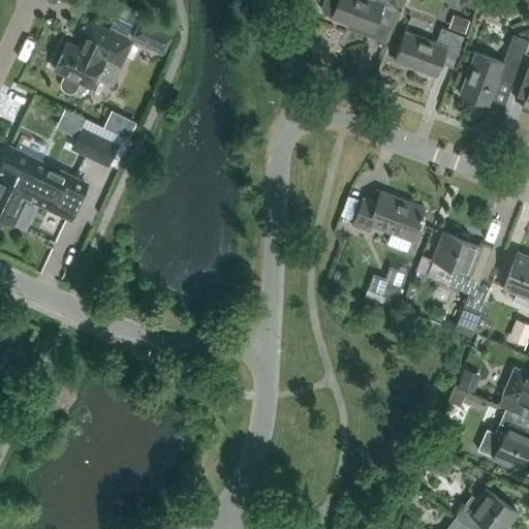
[(323,11),(331,14),(331,17),(372,31),(371,36),(385,41),(400,0),(323,0),(321,7),(323,11)]
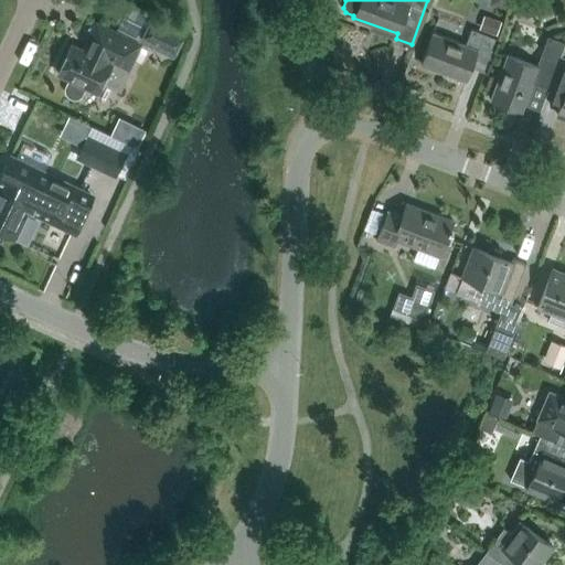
[(155,11),(140,40),(173,55),(187,28),(155,11)]
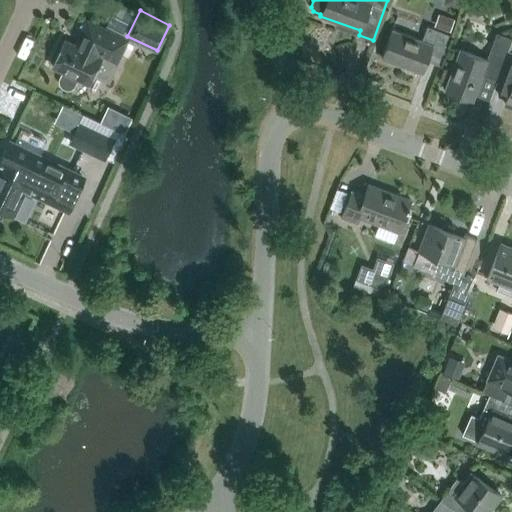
[(454,19),(438,13),(434,26),(450,31),(454,19)]
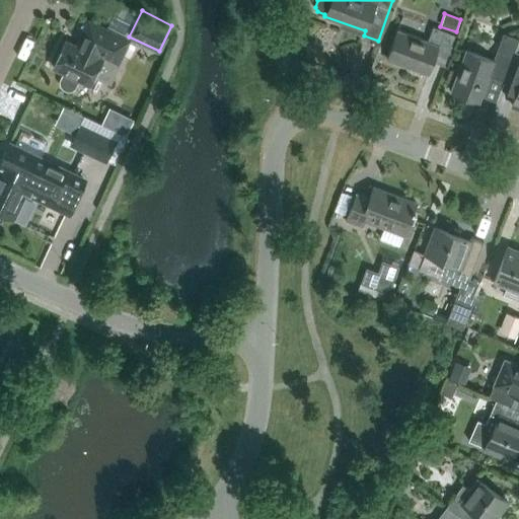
[(89,84),(94,74),(109,81),(117,66),(116,65),(128,41),(110,32),(110,31),(88,20),(87,23),(83,23),(81,25),(79,28),(79,32),(81,34),(76,46),(65,41),(53,66),(63,72),(59,79),(60,84),(62,88),(67,90),(71,90),(75,87),(79,79),(89,84)]
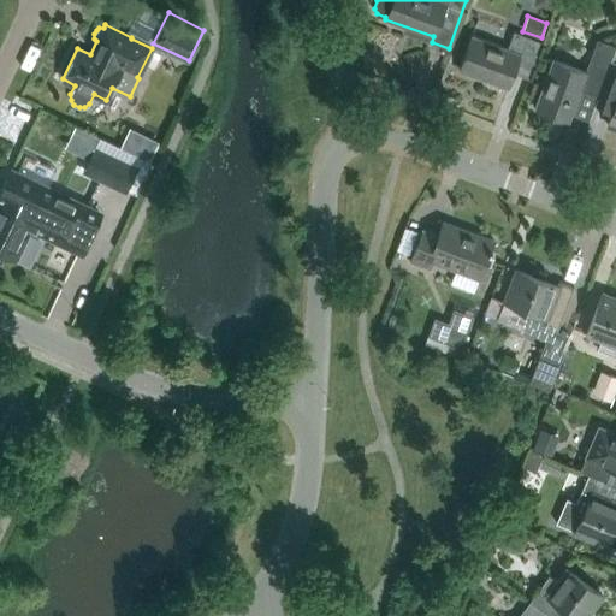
[(508,48),(472,35),(458,69),(508,87),(514,72),(529,78),(543,42),(514,31),(508,48)]
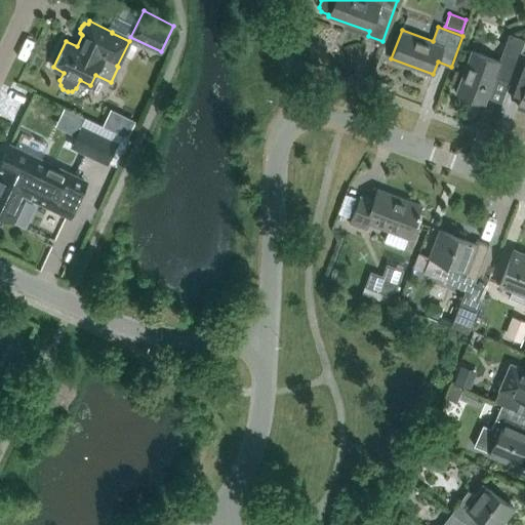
[(509,33),(498,59),(471,50),(455,92),(485,103),(494,76),(508,81),(516,58),(517,58),(524,39),(509,33)]
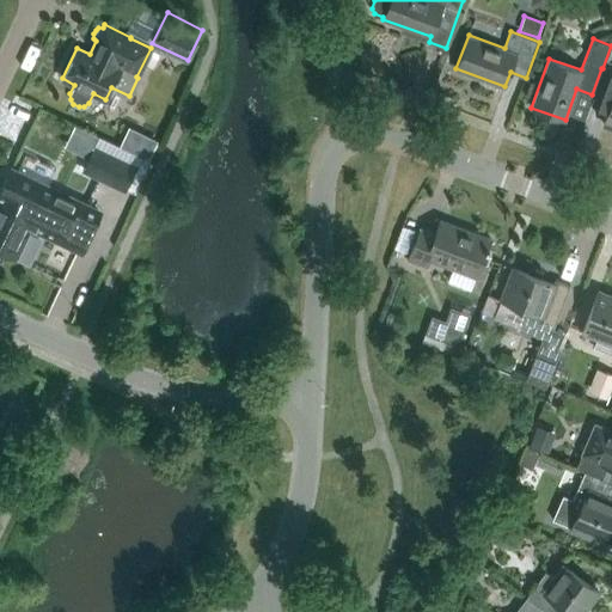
[(611,62),(607,61),(594,99),(610,105),(604,123),(611,126),(611,62)]
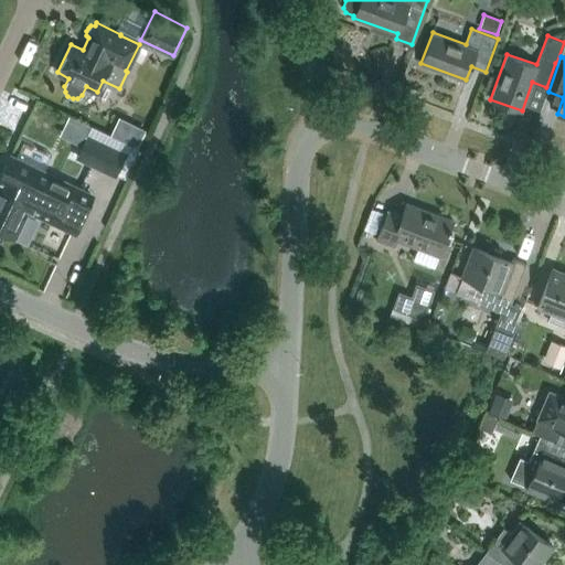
[(118,134),(147,144),(153,125),(125,115),(118,134)]
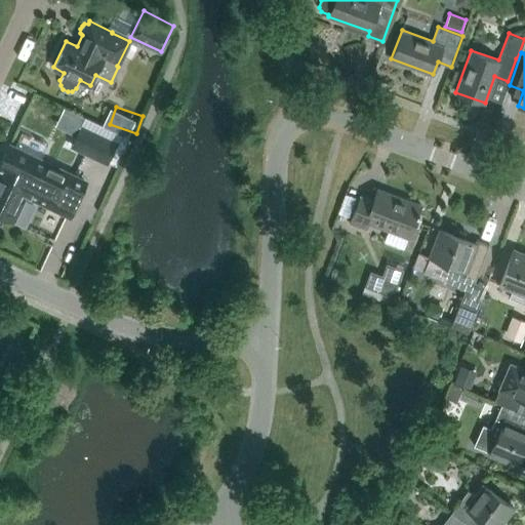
[(131,138),(85,116),(71,144),(117,166),(131,138)]
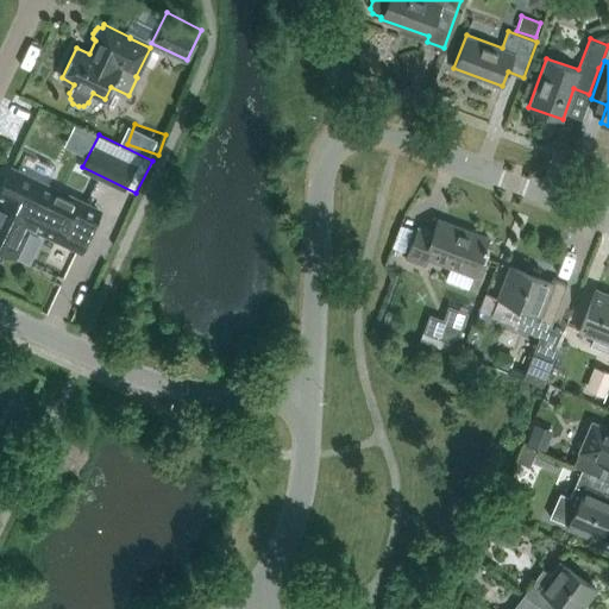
[(0,249),(13,255),(29,220),(36,224),(33,228),(82,251),(101,209),(48,184),(10,165),(0,186),(0,249)]
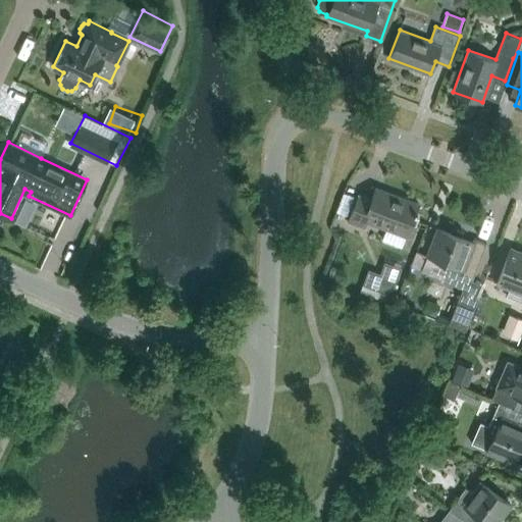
[(407,235),(418,204),(375,188),(371,199),(358,194),(348,221),(361,227),(364,219),(407,235)]
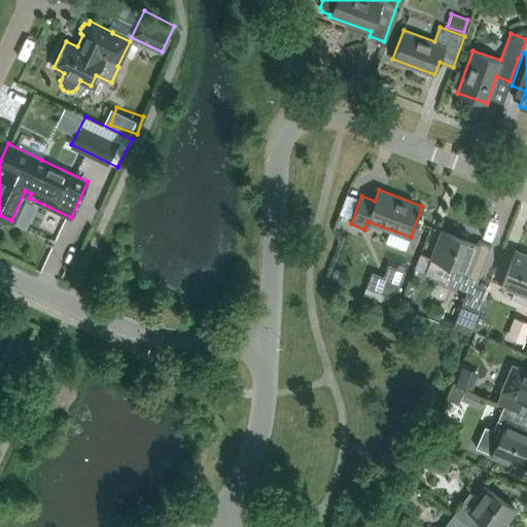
[(25,226),(34,207),(23,202),(13,221),(25,226)]
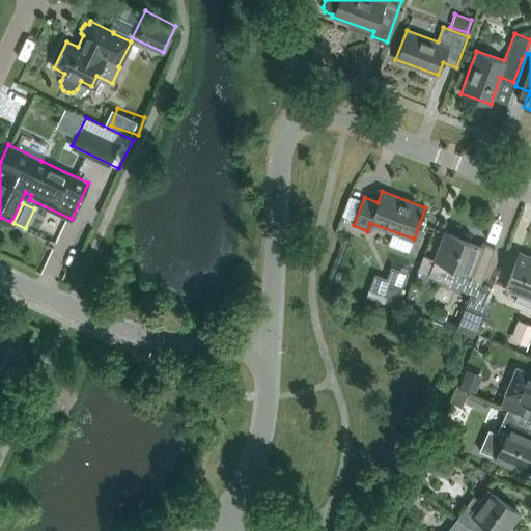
[(434,258),(455,267),(449,284),(467,291),(471,282),(479,285),(495,247),(481,242),(480,246),(445,231),(434,258)]
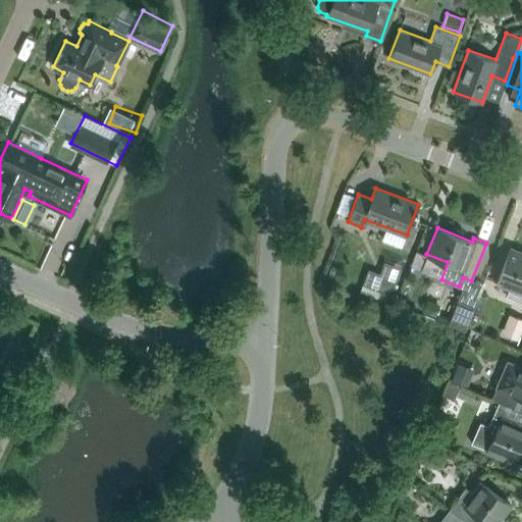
[(507,296),(521,301),(521,251),(511,247),(497,282),(509,288),(507,296)]
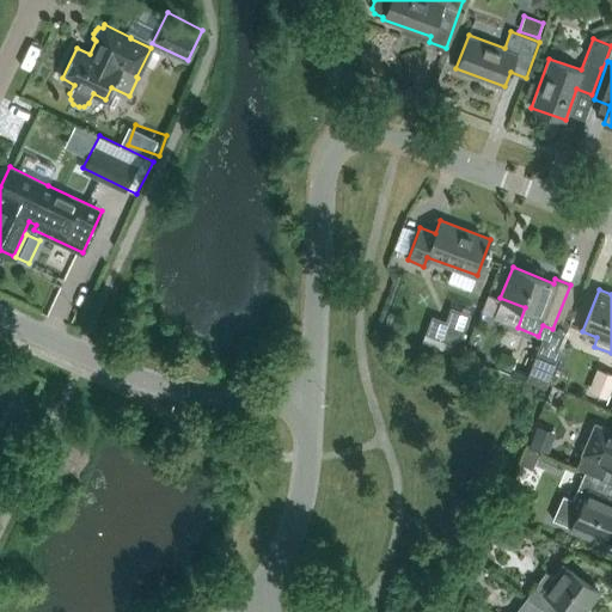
[(438,312),(429,335),(463,347),(477,310),(457,303),(452,317),(438,312)]
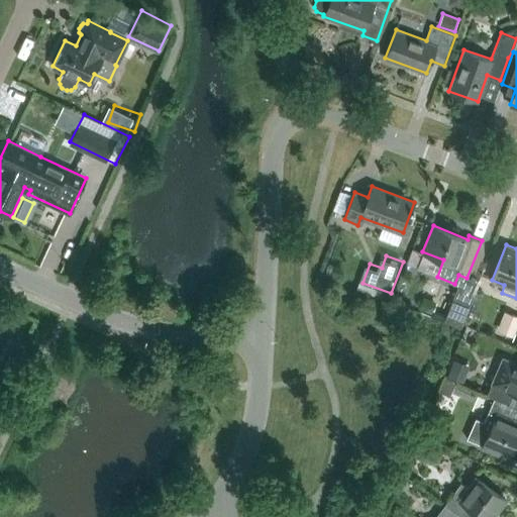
[(473,298),(455,292),(444,320),(448,322),(461,326),(473,298)]
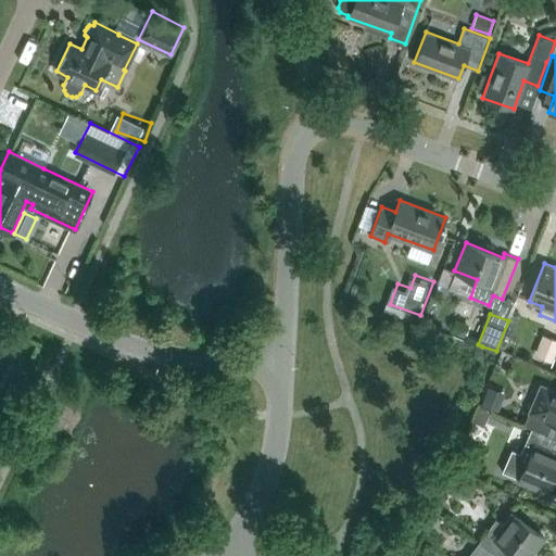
[(470,324),(456,318),(451,330),(465,337),(470,324)]
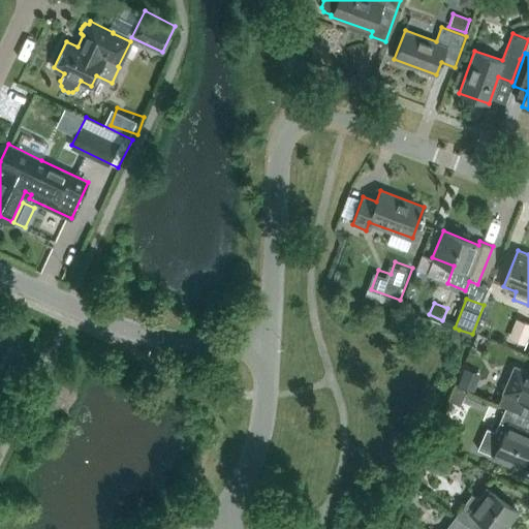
[(528,322),(516,318),(508,339),(525,345),(528,333),(528,322)]
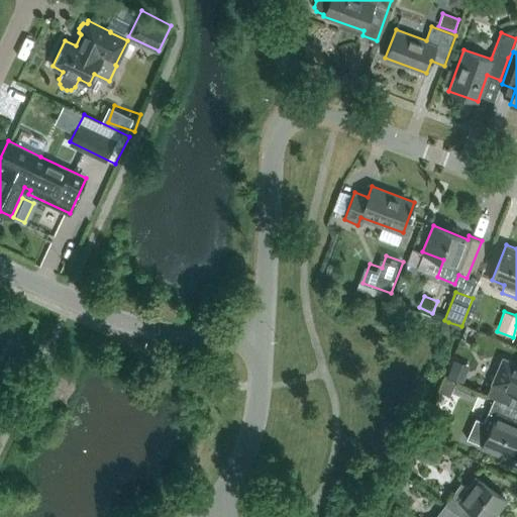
[(5,350),(0,360),(0,363),(12,369),(17,356),(5,350)]
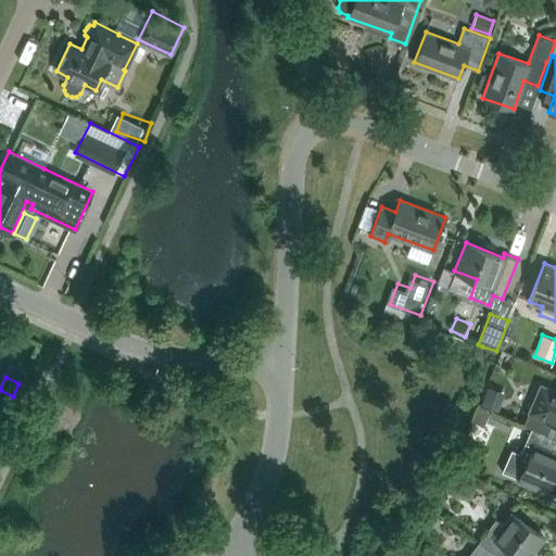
[(488,386),(481,405),(498,412),(505,393),(488,386)]
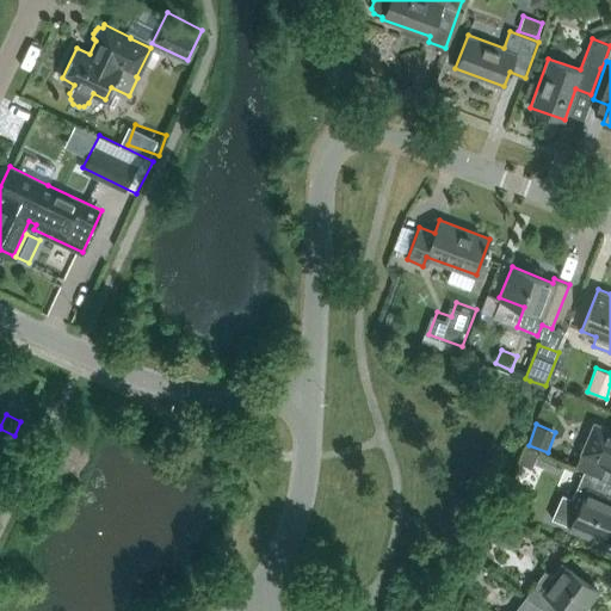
[(594,425),(591,429),(575,466),(584,469),(610,481),(610,429),(600,425),(594,425)]
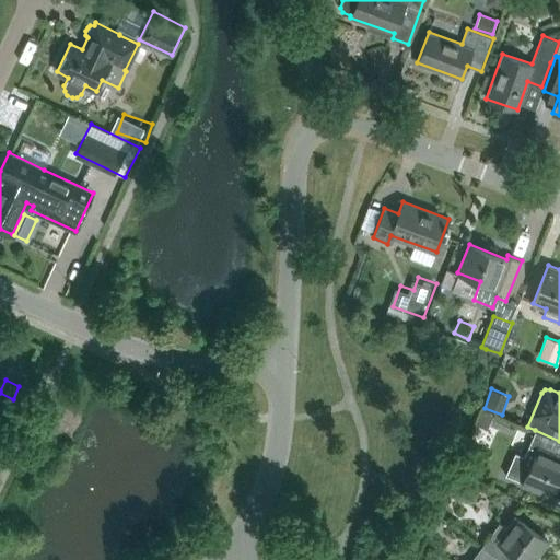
[(493,415),(482,411),(477,426),(488,430),(493,415)]
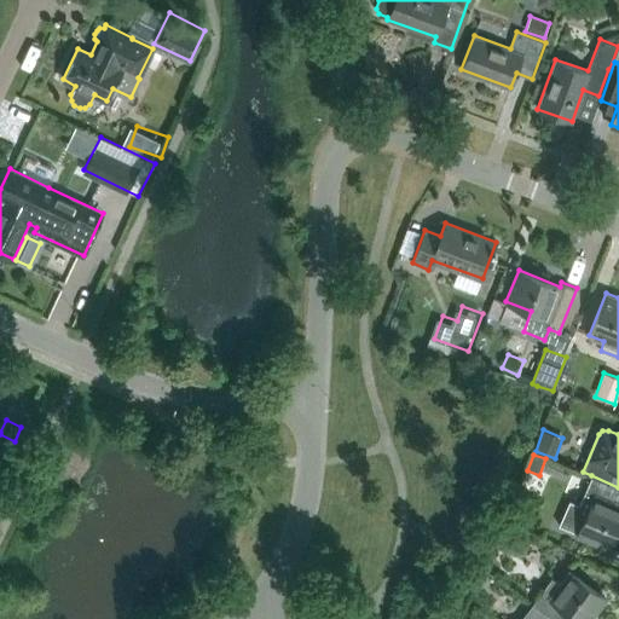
[(618,487),(591,475),(579,504),(570,501),(559,525),(578,533),(577,534),(608,548),(618,521),(618,487)]
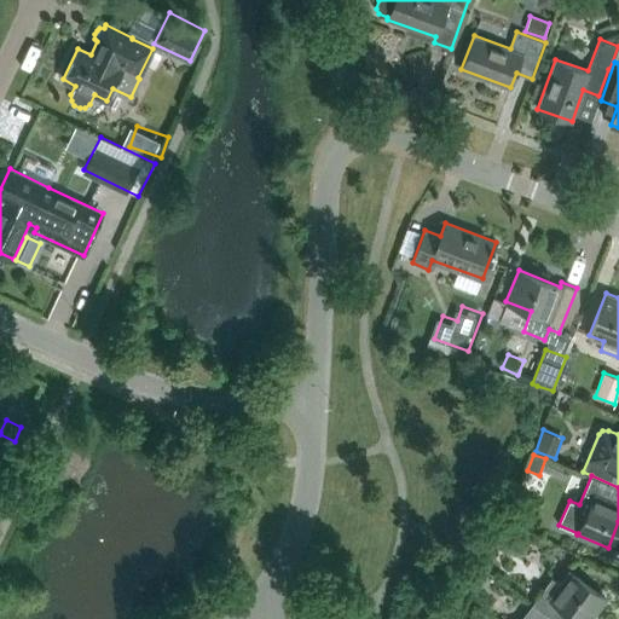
[(589,618),(606,597),(570,571),(560,583),(551,577),(532,603),(553,618),(589,618)]
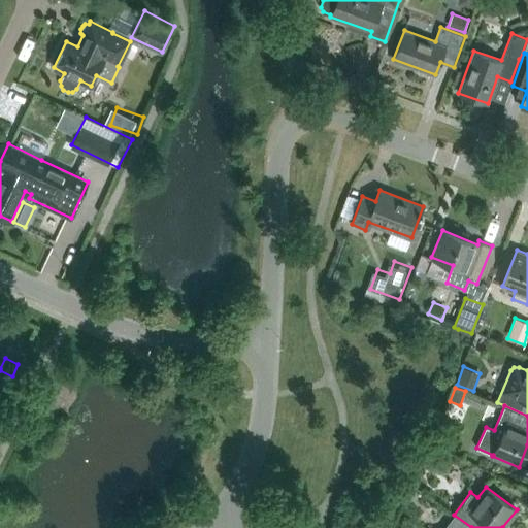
[(471,527),(454,515),(443,527),(471,527)]
